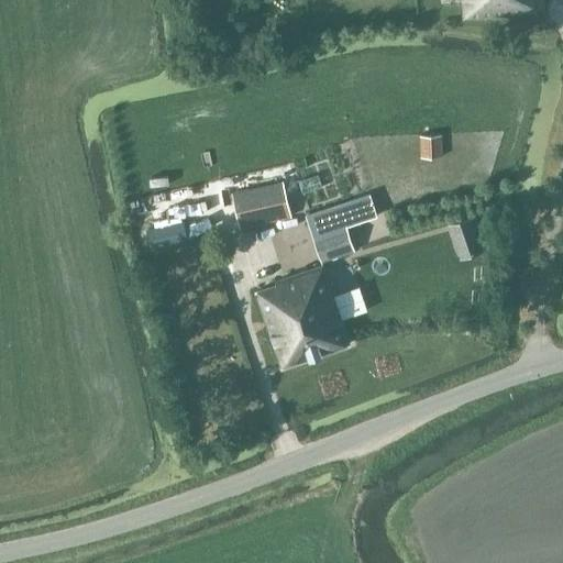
[(461,0),(463,20),(537,13),(536,9),(539,9),(537,0),(461,0)]
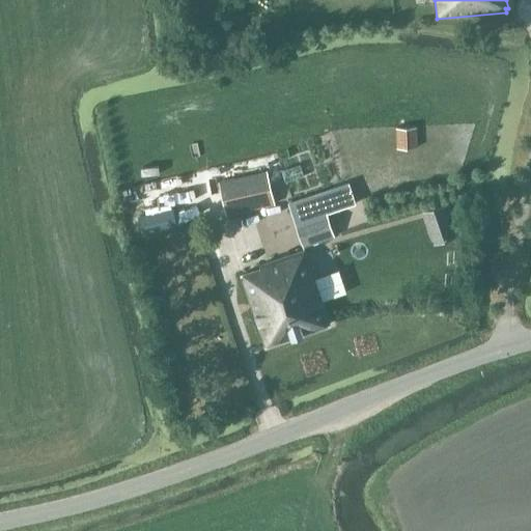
[(417,149),(417,129),(396,129),(396,149),(417,149)]
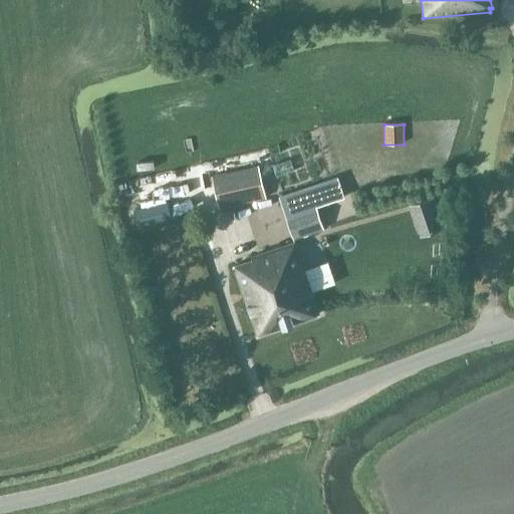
[(259,165),(212,177),(219,210),(267,198),(259,165)]
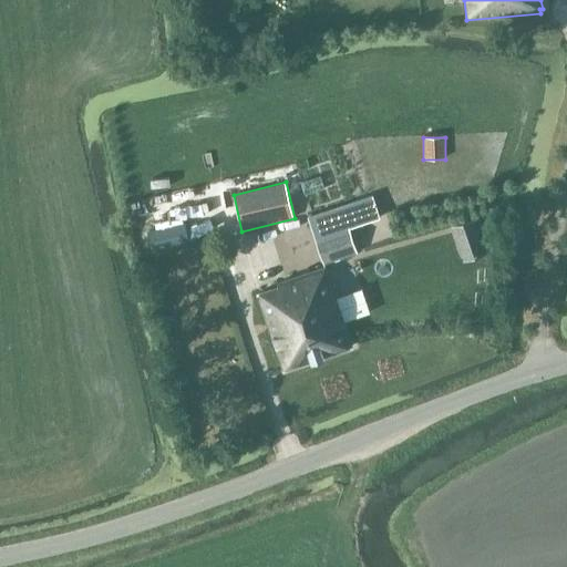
[(351,227),(381,218),(373,194),(308,216),(325,265),(359,253),(351,227)]
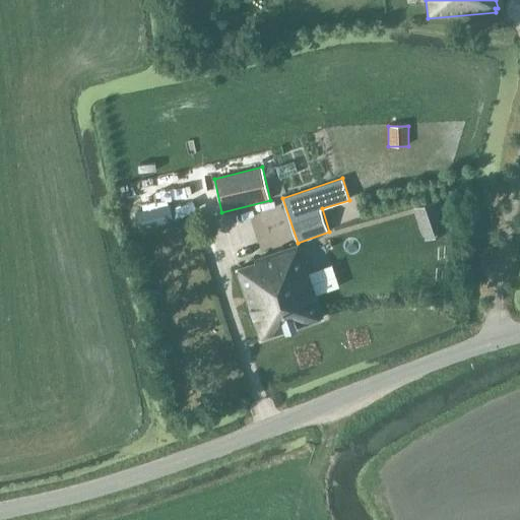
[(427,237),(448,230),(438,201),(416,208),(427,237)]
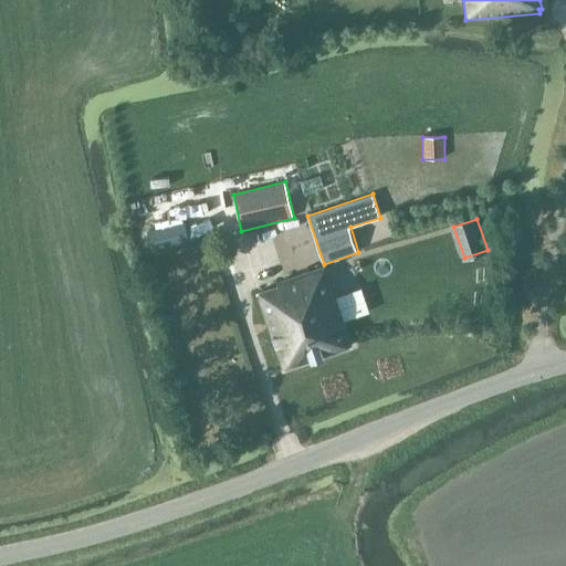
[(176,226),(148,231),(153,251),(180,245),(176,226)]
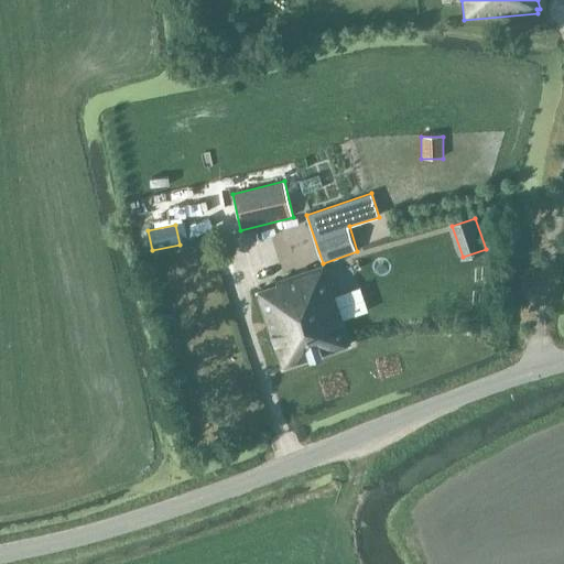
[(282,369),(353,345),(325,264),(255,289),(282,369)]
